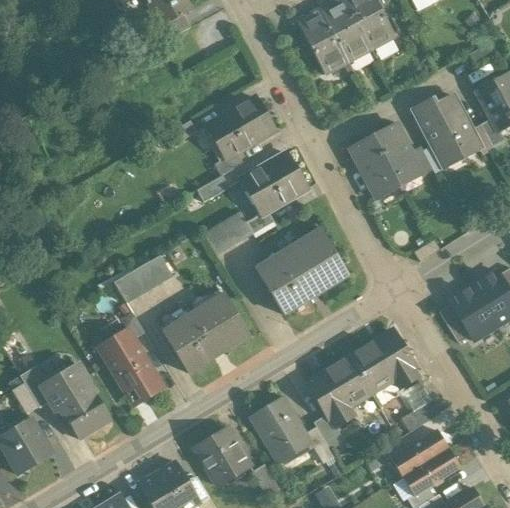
[(120,0),(122,4),(130,0),(149,0),(146,2),(148,5),(150,4),(162,26),(162,27),(183,15),(193,10),(187,0),(120,0)]
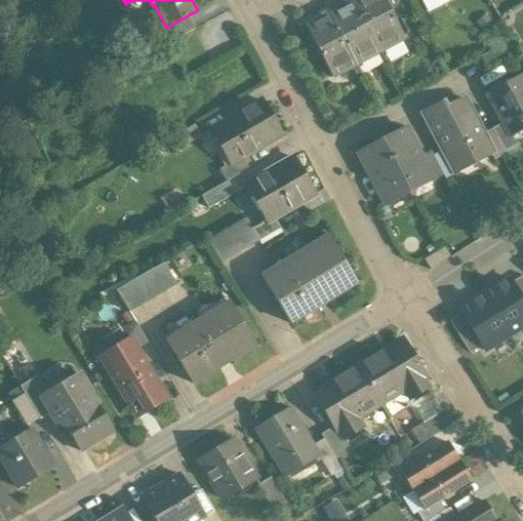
[(381,49),(355,0),(343,0),(346,5),(332,12),(358,62),(381,49)]
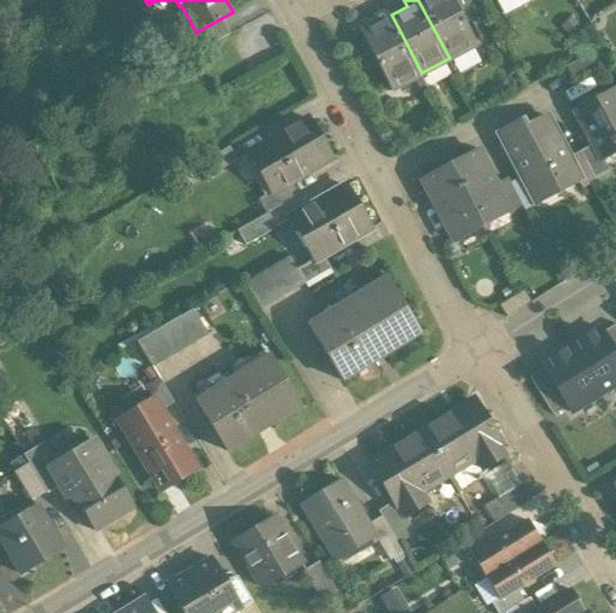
[(480,41),(457,0),(418,0),(449,58),(480,41)]
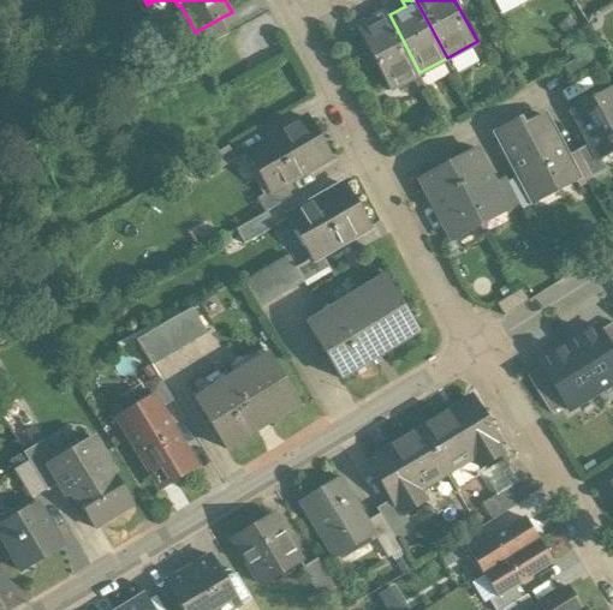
[(386,9),(373,16),(376,22),(361,30),(392,88),(420,72),(390,15),(386,9)]
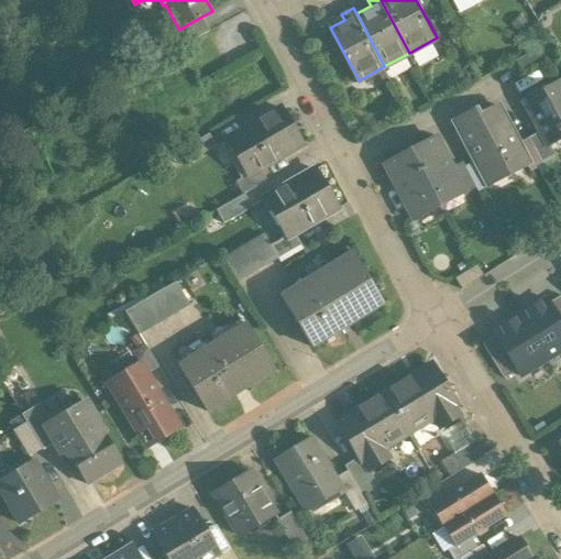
[(201,17),(178,30),(178,29),(171,33),(178,46),(209,30),(201,17)]
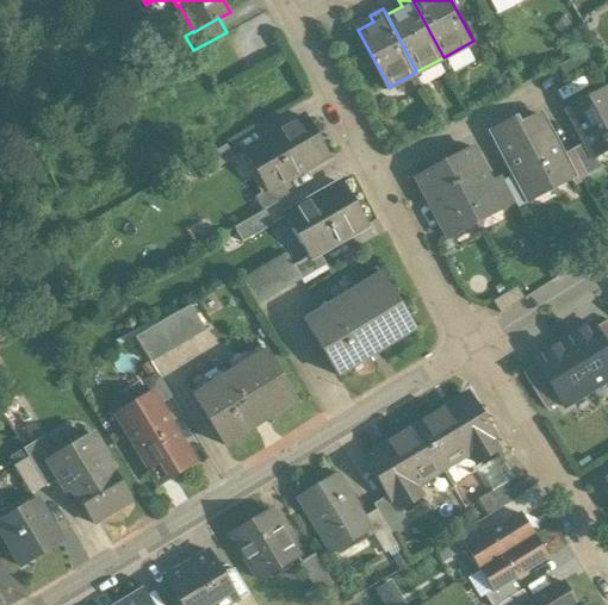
[(585,50),(560,63),(568,78),(593,63),(585,50)]
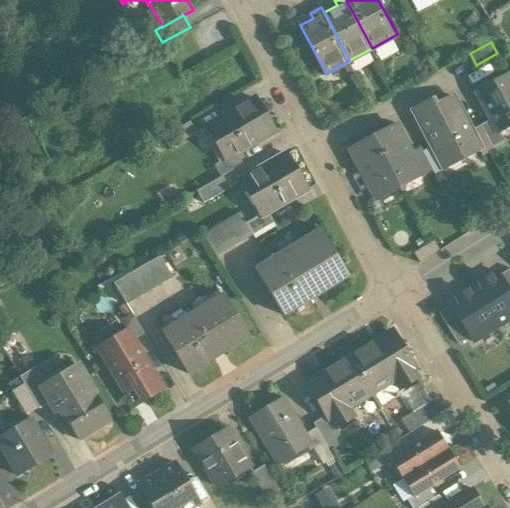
[(509,73),(477,91),(491,118),(498,130),(500,129),(509,123),(509,73)]
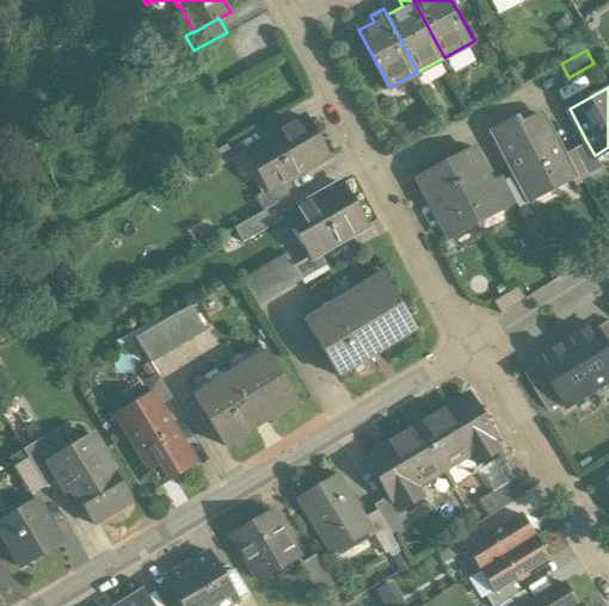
[(561,154),(540,113),(520,124),(516,117),(494,129),(518,173),(528,193),(530,192),(568,172),(570,171),(561,154)]
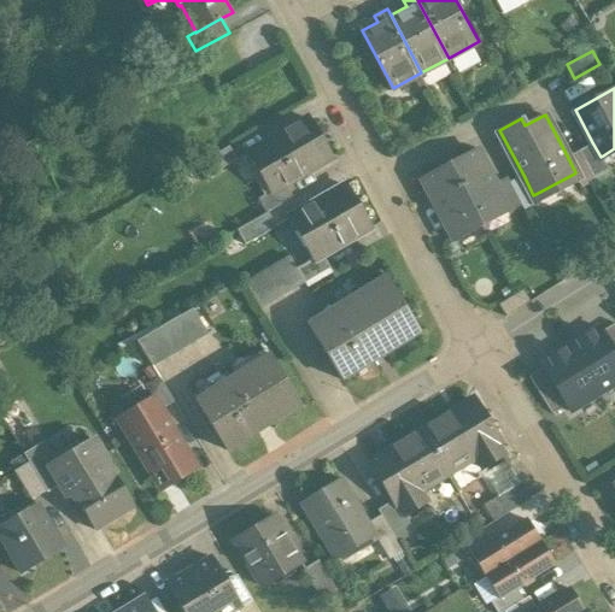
[(308,117),(251,152),(274,189),(274,192),(286,184),(332,157),(308,117)]
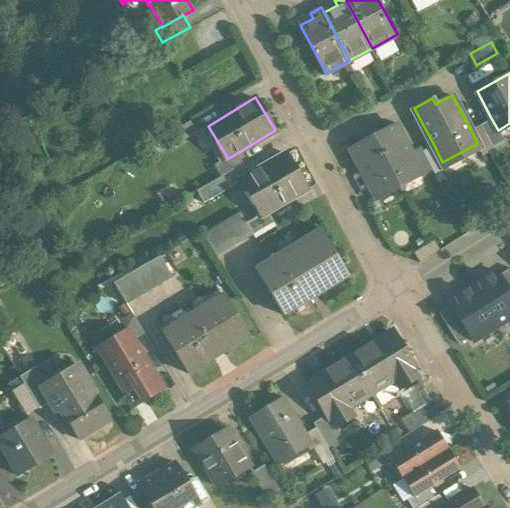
[(498,130),(491,118),(481,123),(495,149),(506,142),(500,129),(498,130)]
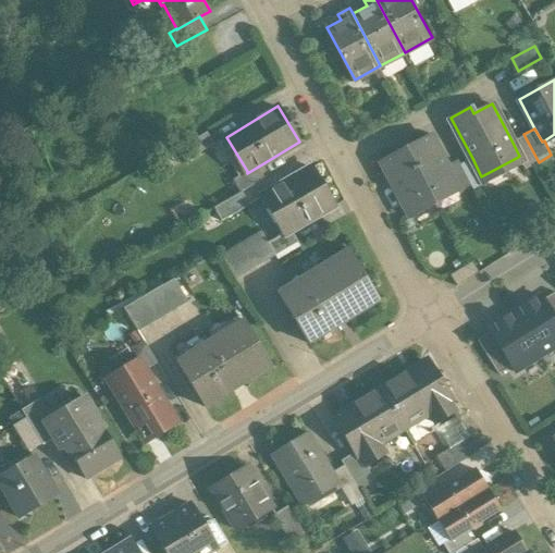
[(209,130),(180,146),(187,159),(217,143),(209,130)]
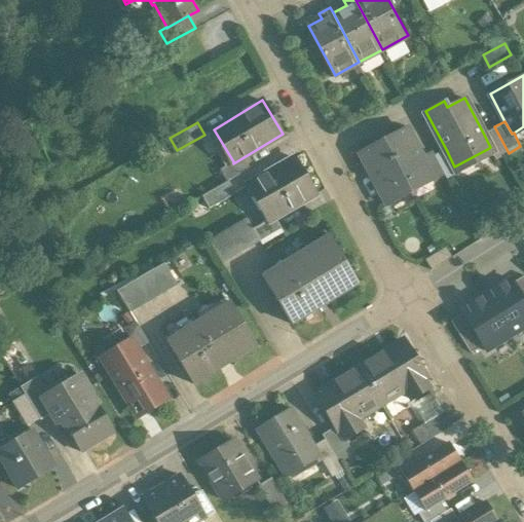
[(509,153),(494,126),(483,133),(490,147),(489,148),(495,159),(509,153)]
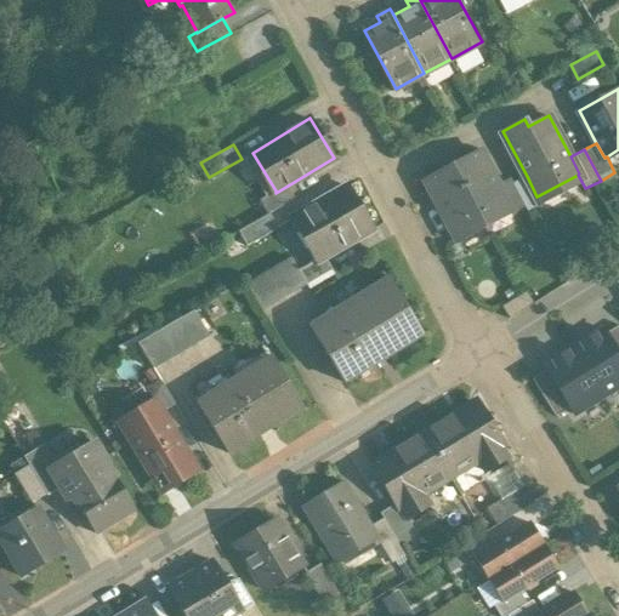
[(478,150),(425,180),(454,233),(506,207),(509,206),(497,186),(478,150)]
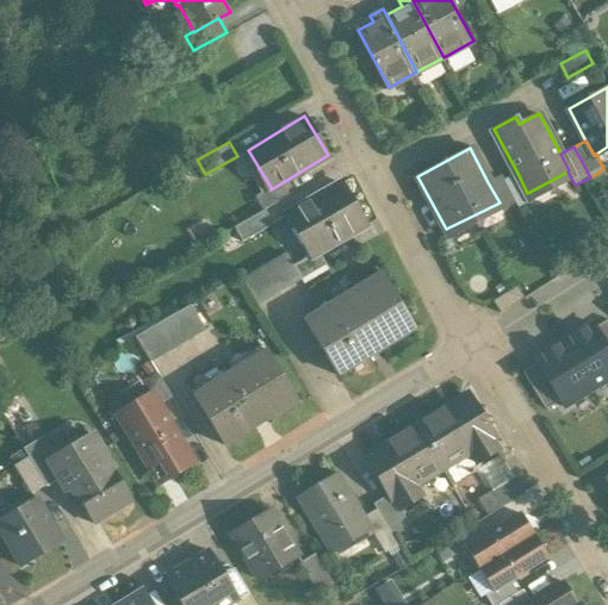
[(527,193),(517,173),(504,180),(516,201),(519,206),(533,198),(529,192),(527,193)]
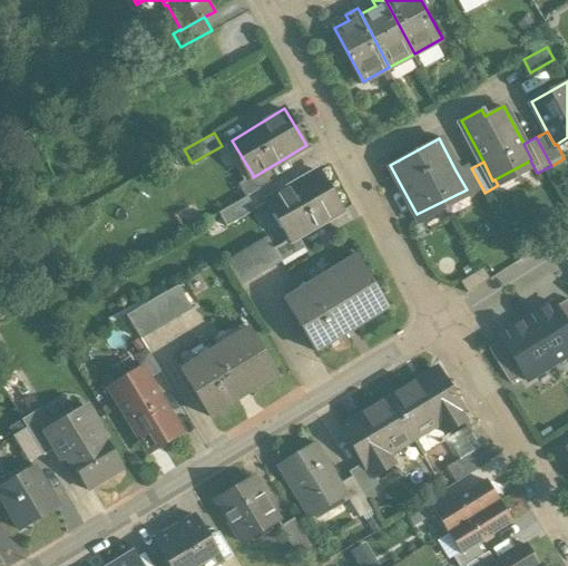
[(471,168),(469,164),(456,171),(467,189),(464,191),(468,196),(482,188),(471,168)]
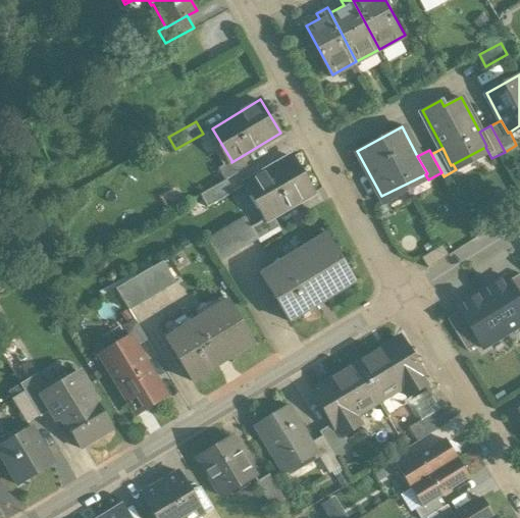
[(294,155),(252,180),(271,214),(272,216),(274,215),(313,192),(294,155)]
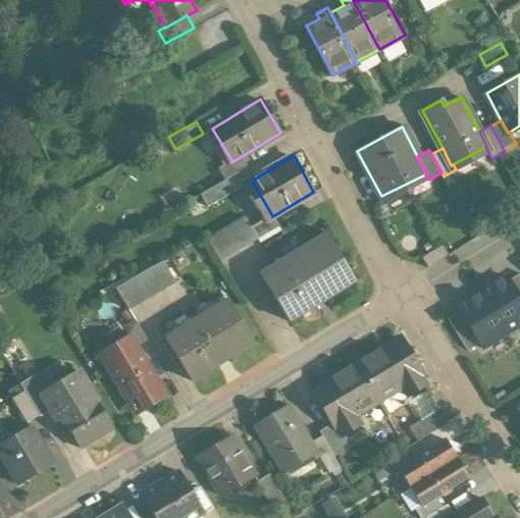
[(242,156),(231,162),(231,160),(220,167),(227,178),(248,166),(242,156)]
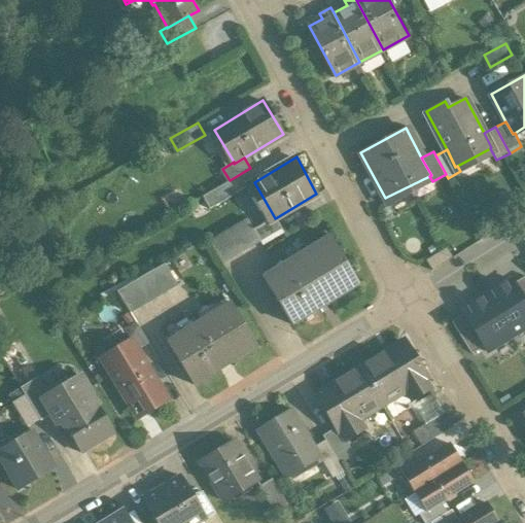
[(230,180),(204,196),(211,208),(237,193),(230,180)]
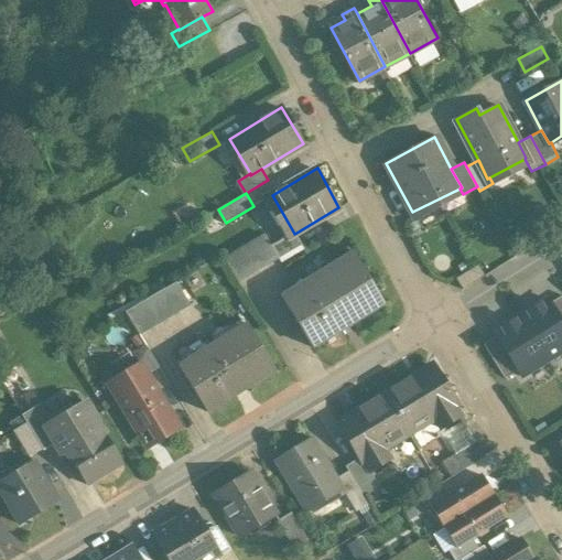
[(293,232),(272,245),(280,259),(303,245),(296,233),(294,234),(293,232)]
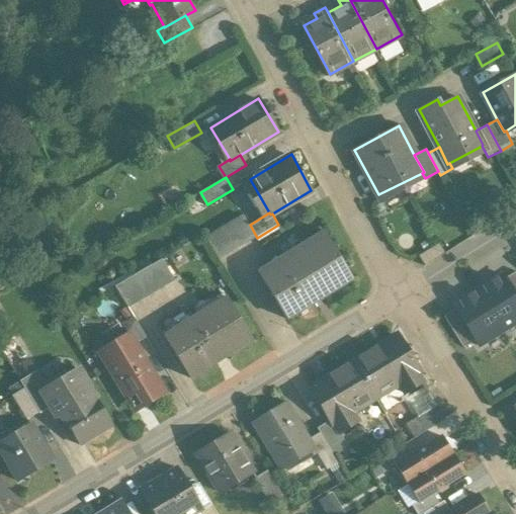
[(244,215),(205,238),(220,260),(257,238),(250,225),(244,215)]
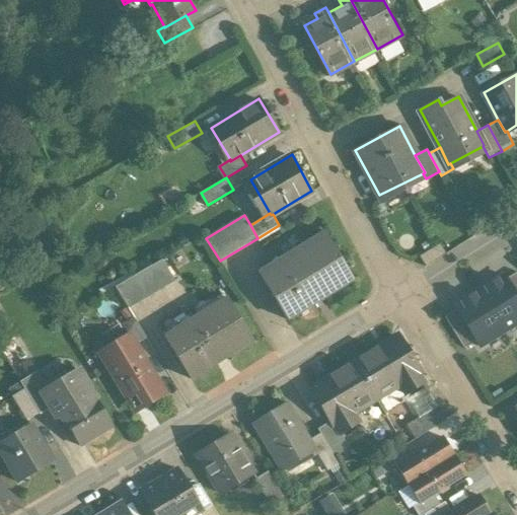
[(328,237),(264,277),(288,317),(353,278),(328,237)]
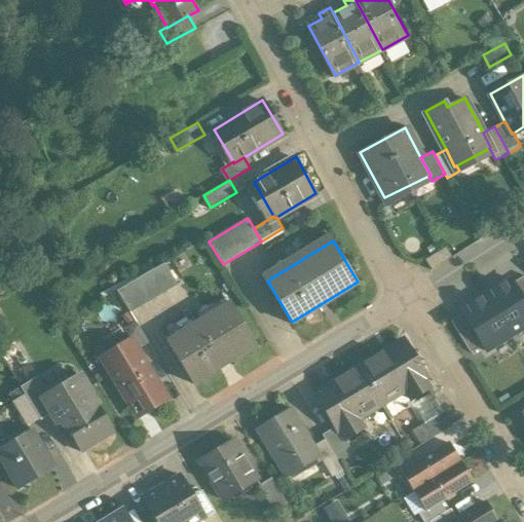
[(446,245),(425,258),(432,268),(453,255),(446,245)]
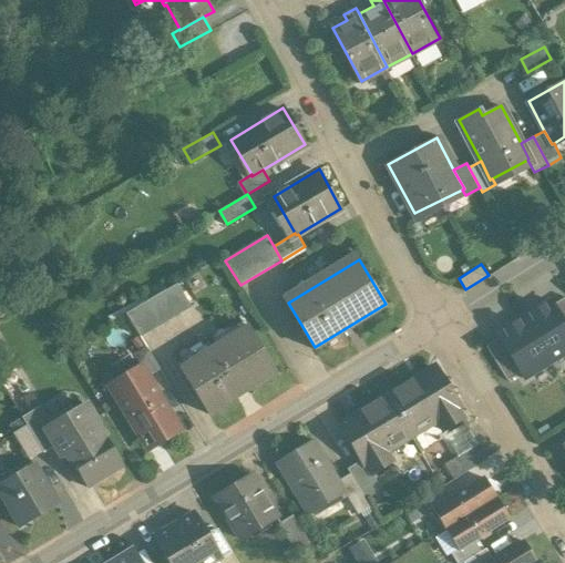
[(178,283),(127,313),(141,335),(191,305),(178,283)]
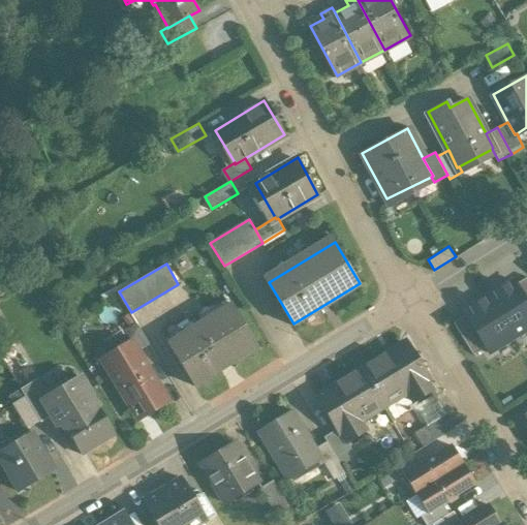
[(526,276),(517,282),(526,299),(526,276)]
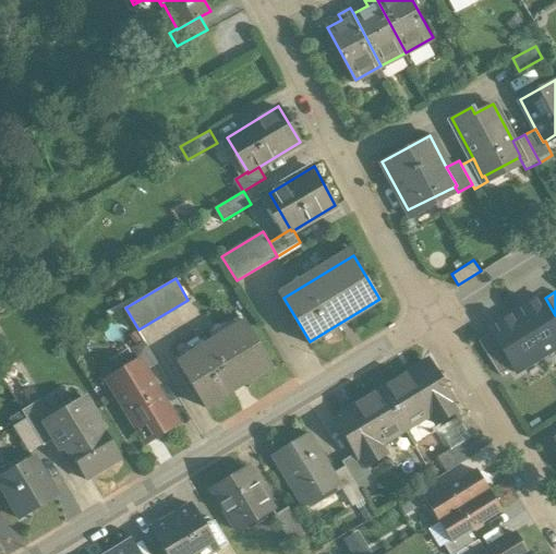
[(529,300),(515,309),(543,354),(555,346),(555,315),(545,298),(542,293),(531,301),(529,300)]
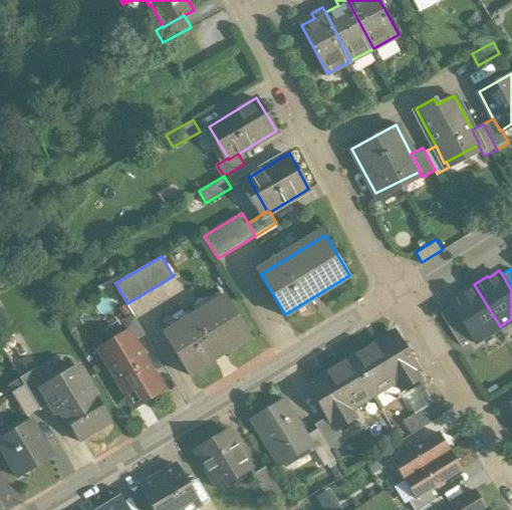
[(451,300),(454,304),(473,335),(477,341),(500,326),(474,284),(461,292),(462,293),(451,300)]
